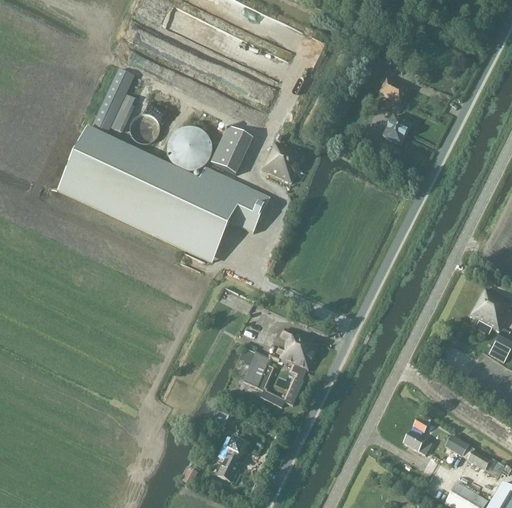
[(386,77),(379,91),(400,102),(407,88),(386,77)]
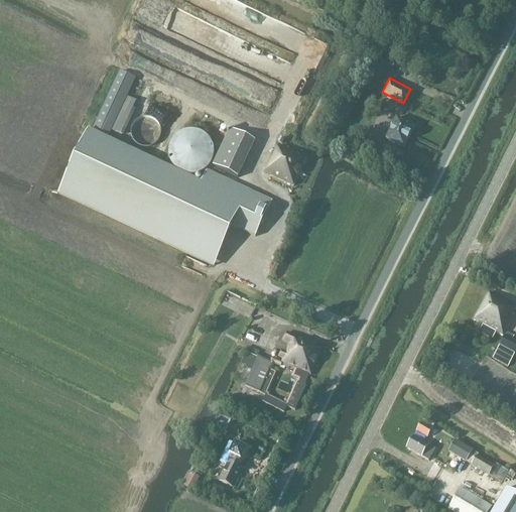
[(126,94),(111,127),(123,133),(139,100),(126,94)]
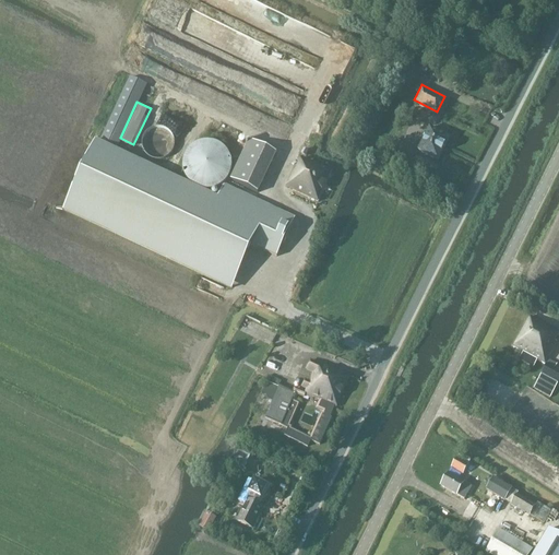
[(145,128),(144,130),(142,133),(142,136),(141,139),(141,141),(142,144),(142,146),(144,149),(145,151),(147,153),(150,154),(153,155),(155,156),(158,156),(161,156),(164,155),(166,154),(168,152),(170,150),(171,148),(173,145),(174,142),(174,140),(174,137),(173,134),(171,132),(170,129),(168,128),(166,126),(164,125),(161,124),(158,124),(155,124),(153,124),(150,125),(147,127),(145,128)]
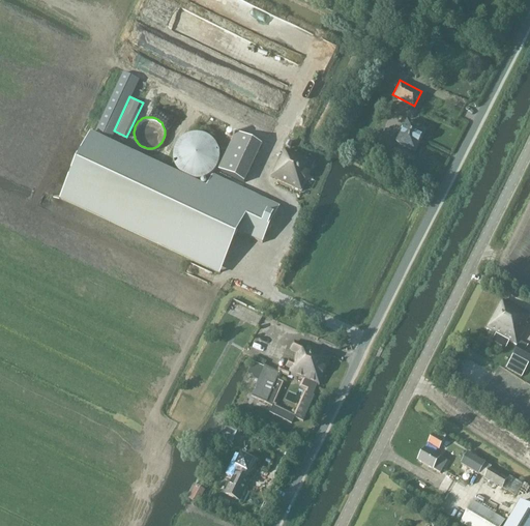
[(399,130),(395,140),(414,149),(425,126),(407,117),(404,123),(400,122),(395,129),(399,130)]
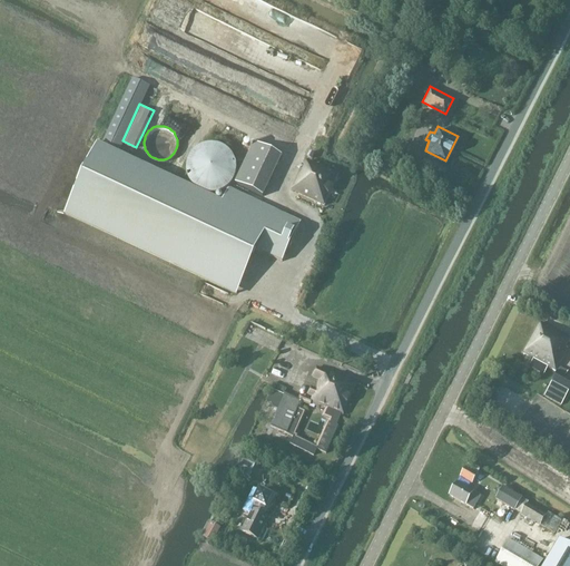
[(254,139),(235,179),(262,193),(282,153),(254,139)]
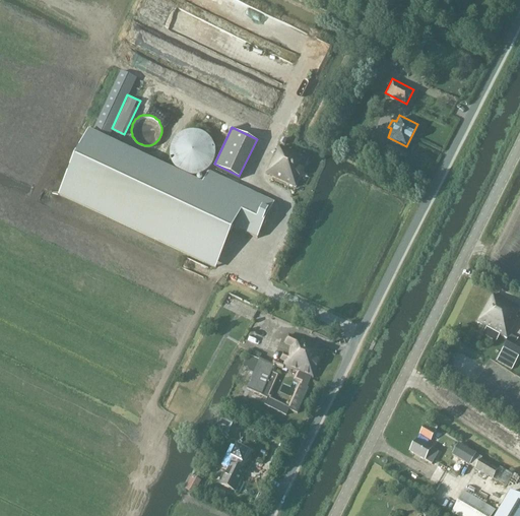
[(214,158),(214,154),(215,151),(214,147),(214,143),(212,140),(210,136),(207,134),(204,131),(201,130),(197,129),(193,128),(189,128),(186,129),(182,130),(179,132),(176,135),(174,138),(172,141),(171,145),(170,149),(170,152),(171,156),(172,160),(174,164),(176,167),(179,170),(182,172),(186,173),(189,174),(193,174),(197,173),(201,172),(204,171),(207,168),(210,166),(212,162),(214,158)]
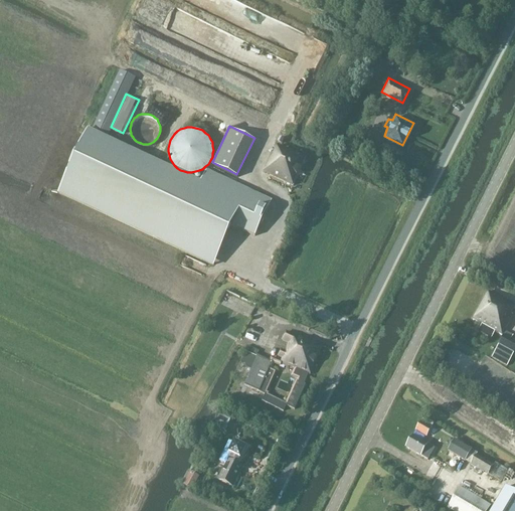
[(118,142),(88,128),(58,189),(213,262),(232,221),(255,232),(271,198),(205,167),(200,180),(118,142)]
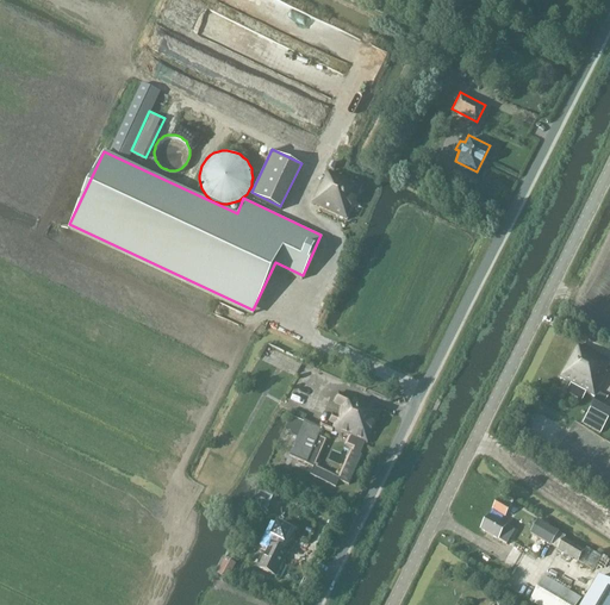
[(321,179),(311,199),(347,216),(361,184),(328,168),(323,179),(321,179)]
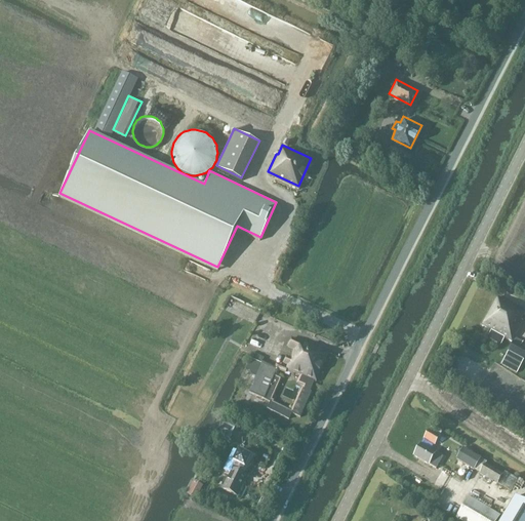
[(481,322),(512,338),(513,339),(500,361),(517,369),(524,353),(524,345),(520,343),(523,338),(514,333),(522,318),(521,317),(524,309),(496,293),(481,322)]
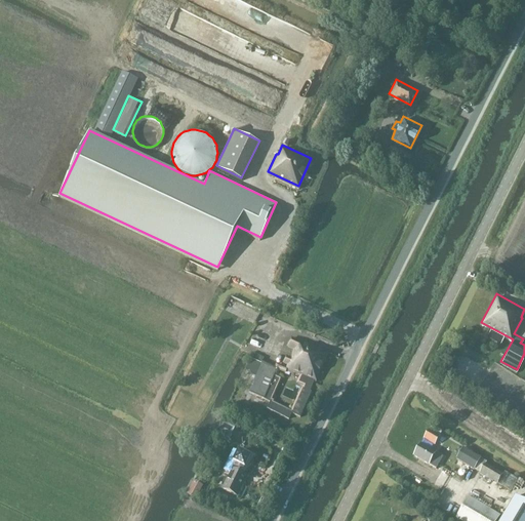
[(311,390),(309,389),(314,376),(315,377),(326,350),(290,334),(286,344),(293,347),(290,354),(286,352),(283,360),(287,362),(285,364),(276,360),(274,363),(263,357),(264,355),(251,349),(248,355),(251,357),(249,361),(248,360),(245,367),(248,369),(248,370),(255,373),(248,390),(270,399),(273,400),(274,397),(272,397),(282,375),(277,373),(279,368),(289,372),(290,370),(292,371),(293,370),(299,372),(296,379),(301,383),(301,385),(300,385),(290,408),(289,409),(291,410),(299,413),(311,390)]
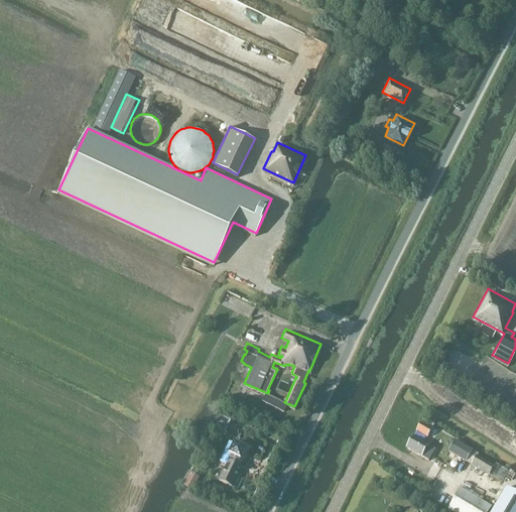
[(284,402),(285,401),(268,393),(265,392),(262,398),(283,409),(286,403),(284,402)]
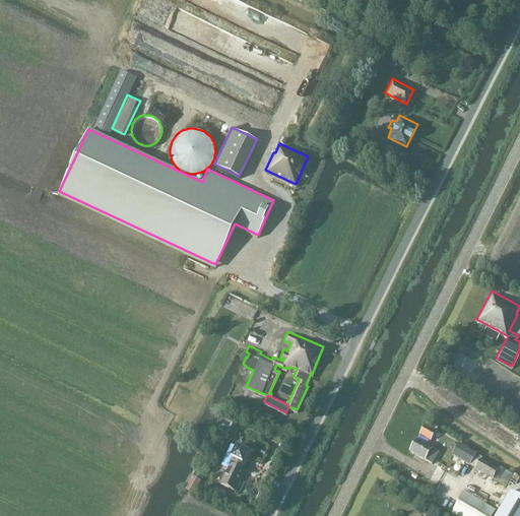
[(430,438),(436,429),(435,429),(438,424),(428,417),(425,423),(419,432),(416,437),(409,449),(432,461),(438,449),(427,443),(429,438),(430,438)]
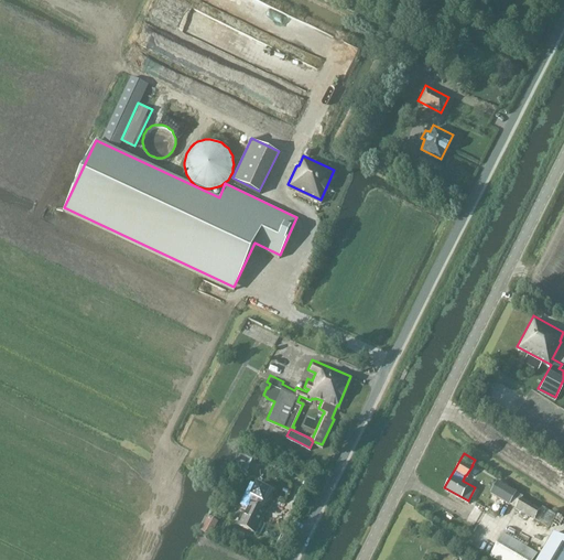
[(523,493),(517,490),(497,477),(489,491),(509,503),(514,505),(534,517),(541,506),(521,496),(523,493)]
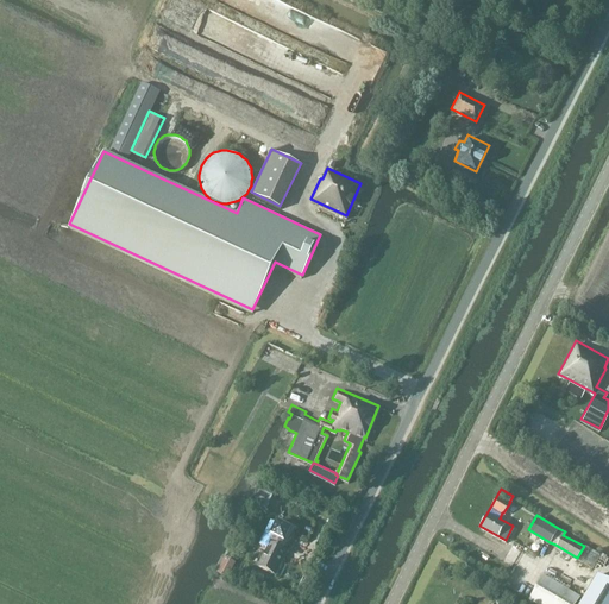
[(265,545),(257,562),(276,572),(287,549),(277,545),(281,538),(282,539),(288,527),(275,521),(275,522),(269,520),(264,529),(258,541),(265,545)]
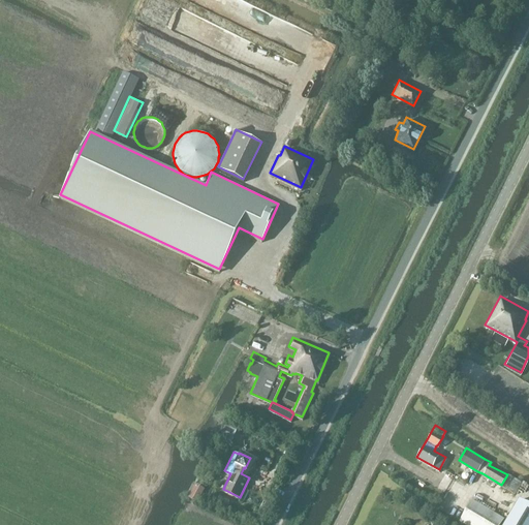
[(204,487),(195,483),(188,495),(197,500),(204,487)]
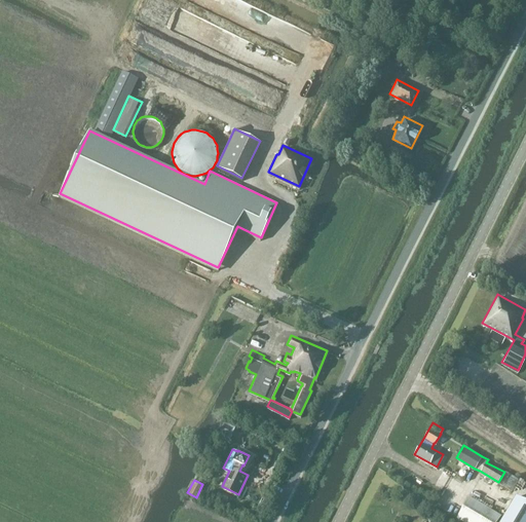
[(470,494),(462,506),(456,516),(465,521),(495,521),(500,513),(470,494)]
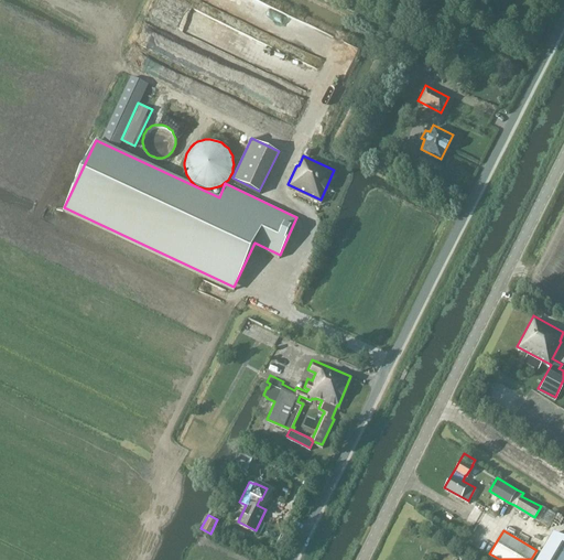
[(534,559),(563,559),(563,536),(553,530),(534,559)]
